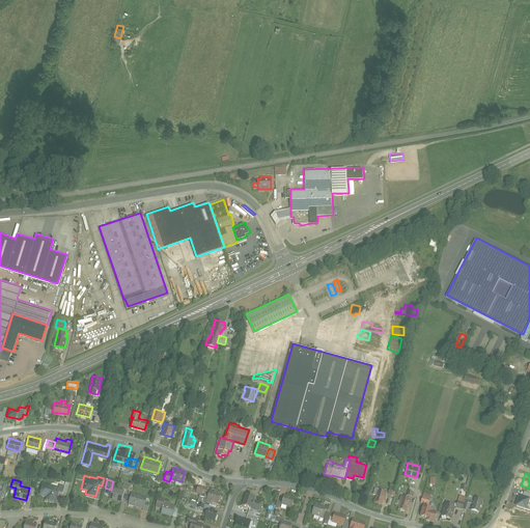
[(132,482),(124,479),(122,485),(130,489),(132,482)]
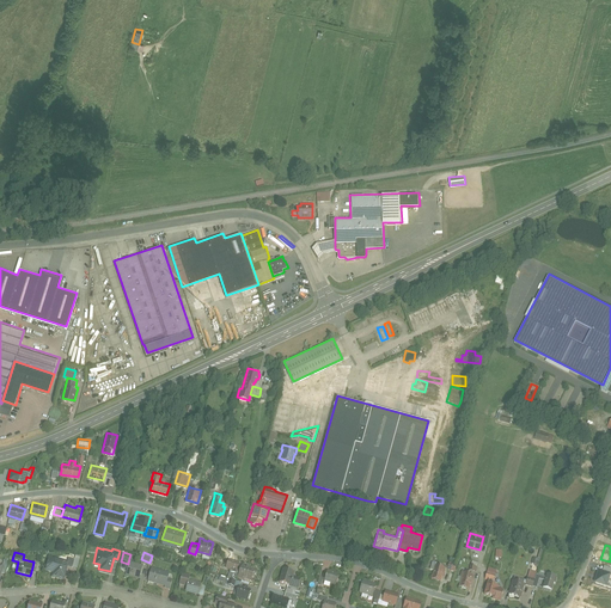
[(67,558),(49,553),(44,567),(53,570),(52,575),(63,577),(67,563),(68,558),(67,558)]
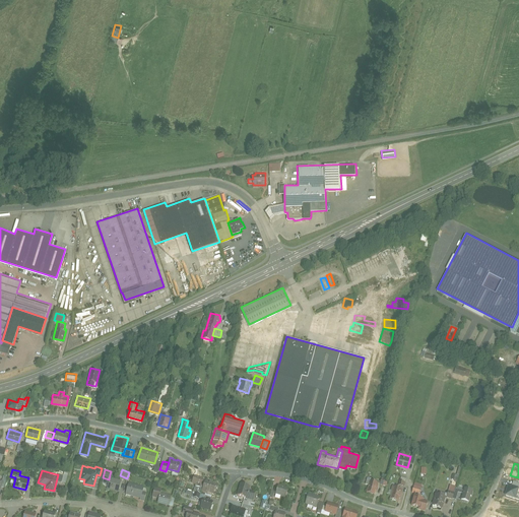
[(203,475),(194,472),(191,479),(196,481),(203,483),(205,477),(203,477),(203,475)]
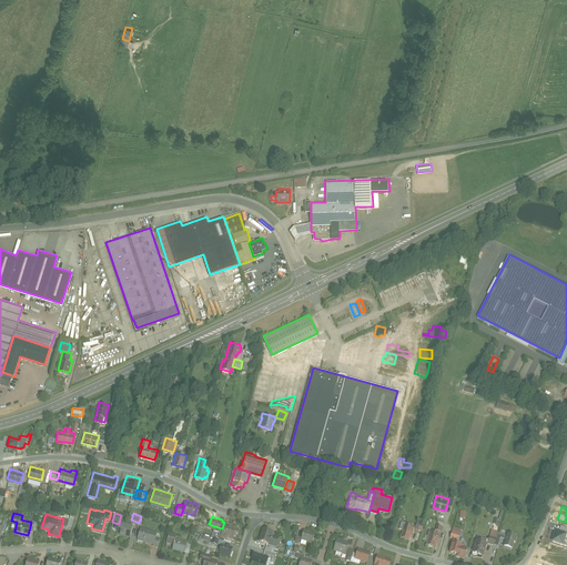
[(117,532),(129,535),(133,523),(120,518),(119,524),(117,532)]
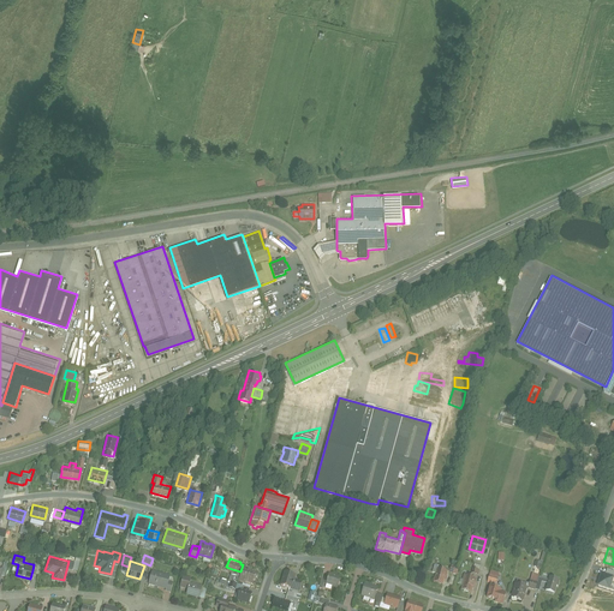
[(240,571),(238,577),(245,580),(246,579),(252,581),(256,569),(243,564),(240,571)]
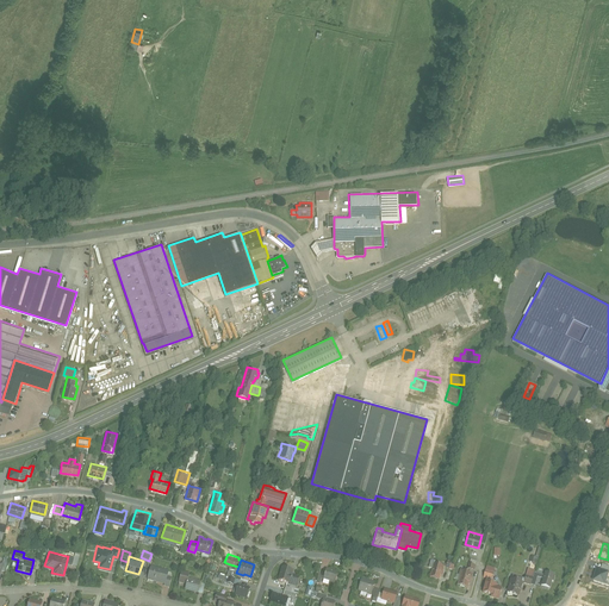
[(445,563),(434,561),(432,566),(429,574),(439,576),(440,573),(442,573),(445,563)]
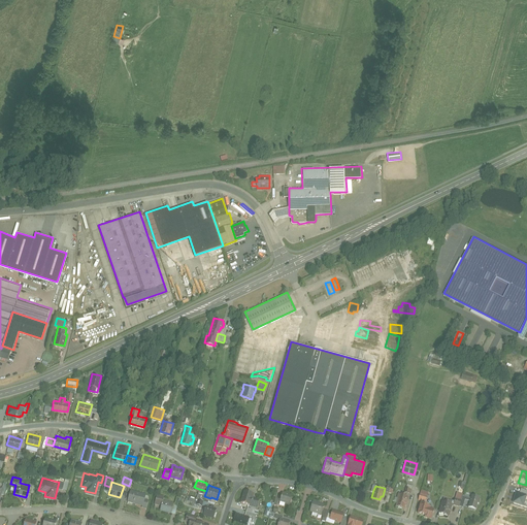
[(145,492),(131,487),(127,499),(142,503),(144,496),(145,492)]
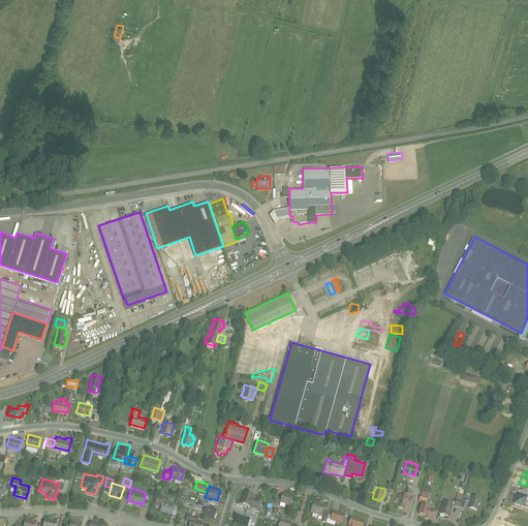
[(207,492),(199,490),(196,497),(204,499),(205,497),(207,492)]
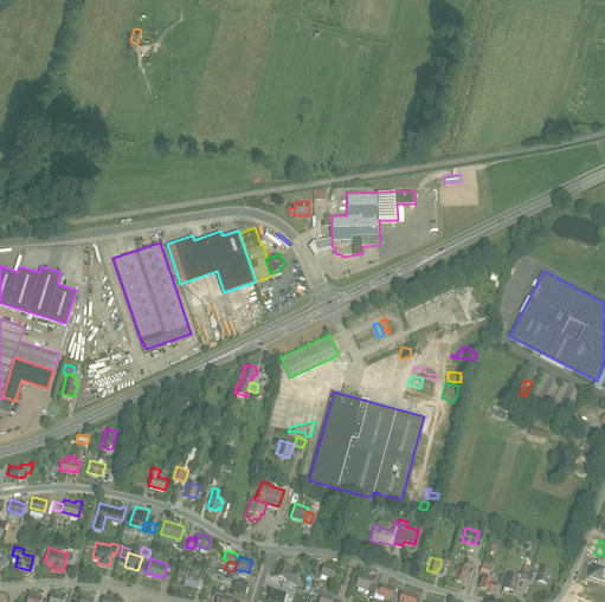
[(291,564),(280,561),(276,574),(295,580),(297,570),(290,568),(291,564)]
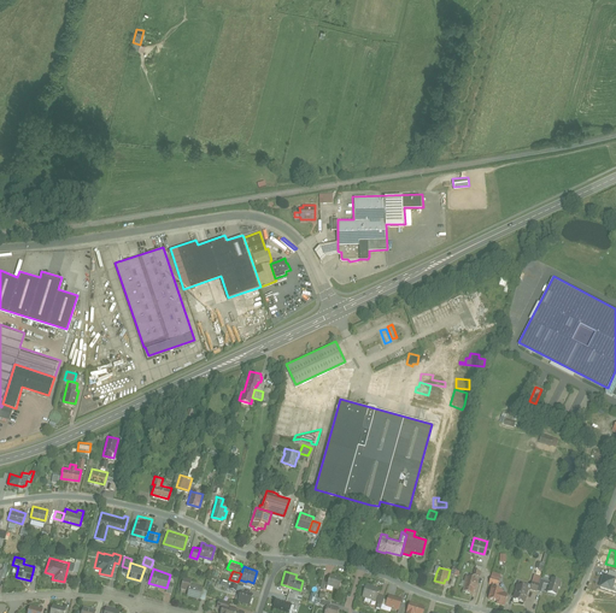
[(341,575),(329,571),(327,579),(326,583),(327,583),(338,587),(341,575)]
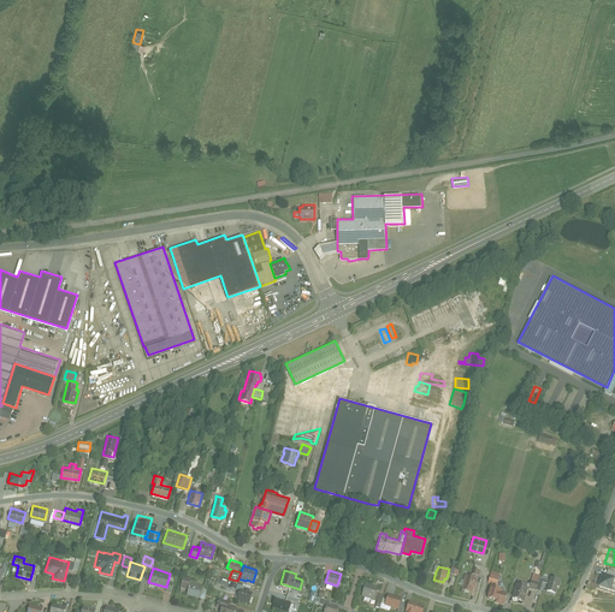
[(536,588),(539,576),(540,574),(533,571),(530,582),(528,586),(528,587),(536,588)]
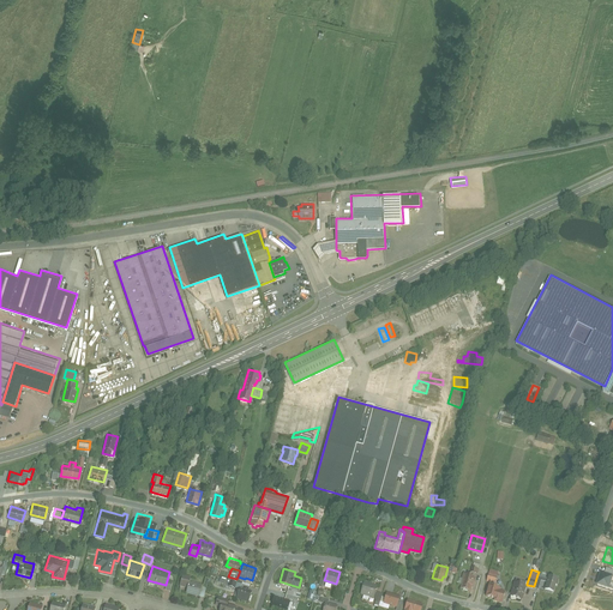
[(612,574),(600,569),(596,583),(608,586),(612,574)]
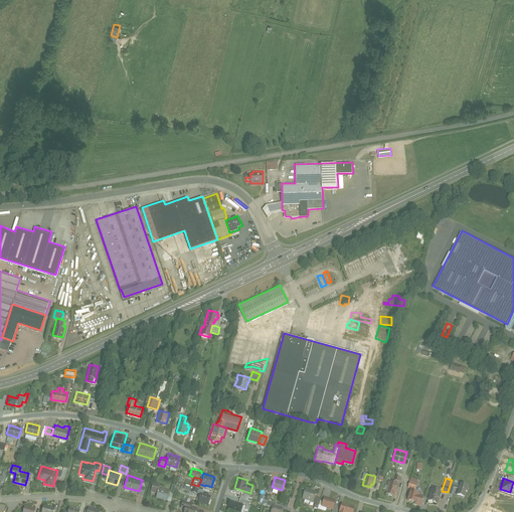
[(394,494),(397,482),(388,479),(386,488),(387,488),(386,492),(394,494)]
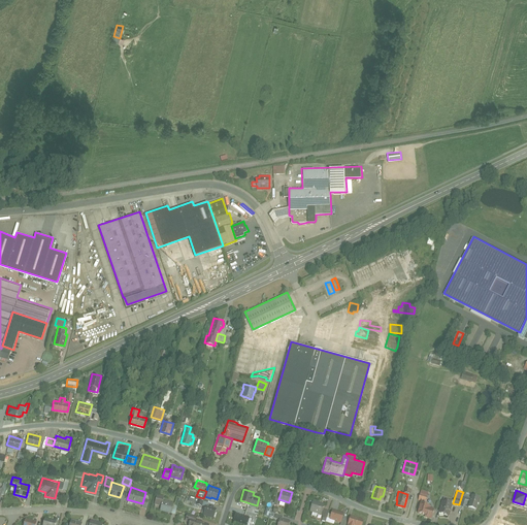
[(421,498),(425,500),(427,493),(419,491),(418,497),(421,498)]
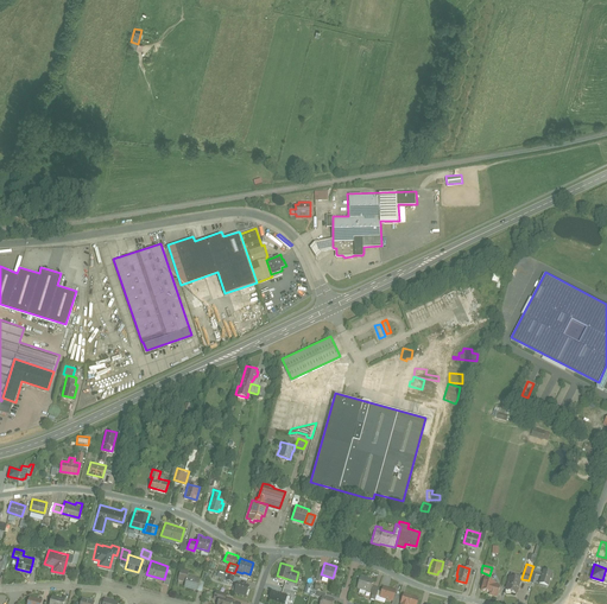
[(196,589),(200,577),(188,573),(189,568),(181,566),(177,578),(185,580),(184,585),(196,589)]
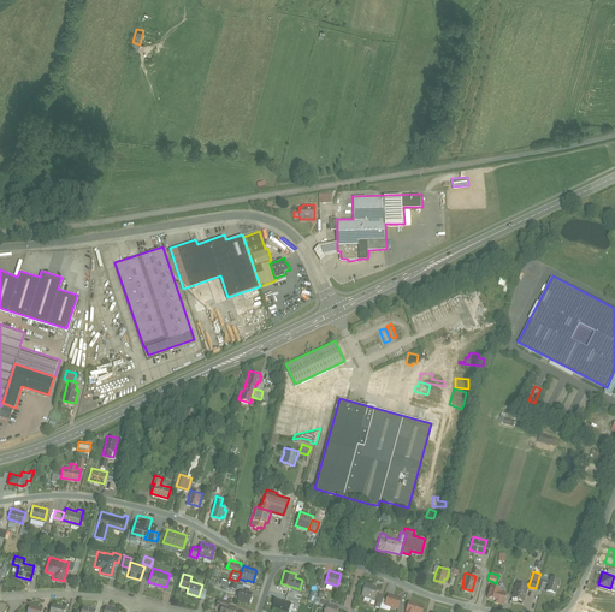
[(560,577),(550,575),(549,578),(548,582),(547,589),(556,592),(560,577)]
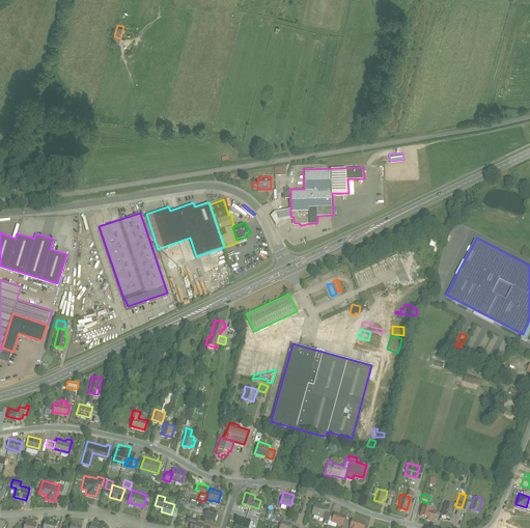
[(184,499),(177,497),(174,506),(180,508),(184,499)]
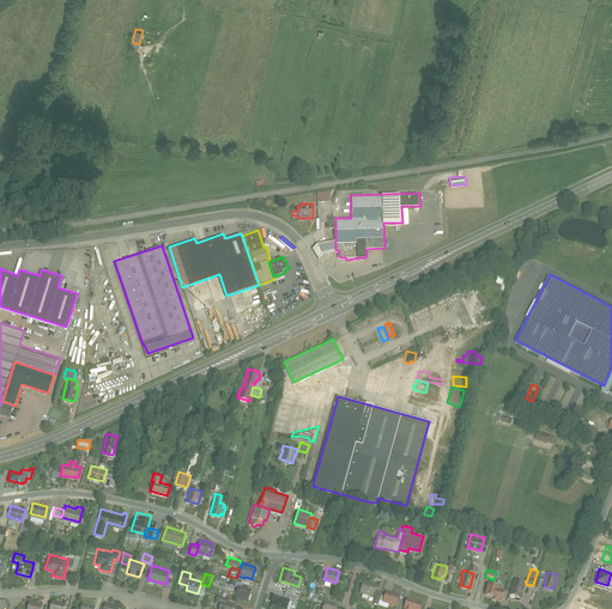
[(229,576),(219,573),(217,582),(225,584),(229,576)]
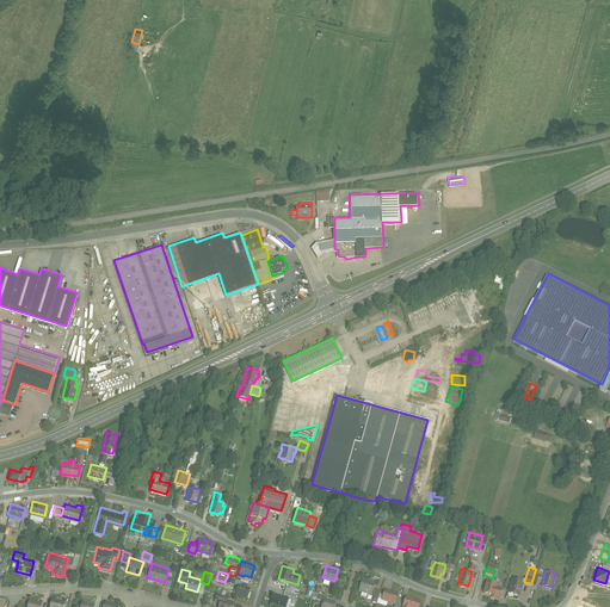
[(537,575),(543,577),(544,574),(535,571),(531,583),(535,584),(537,575)]
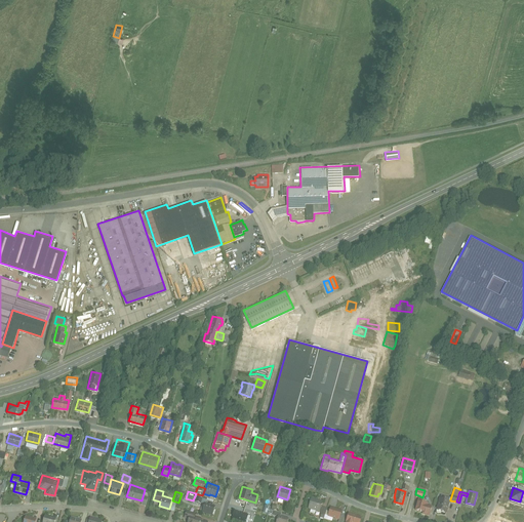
[(319,510),(322,503),(323,498),(311,494),(308,506),(319,510)]
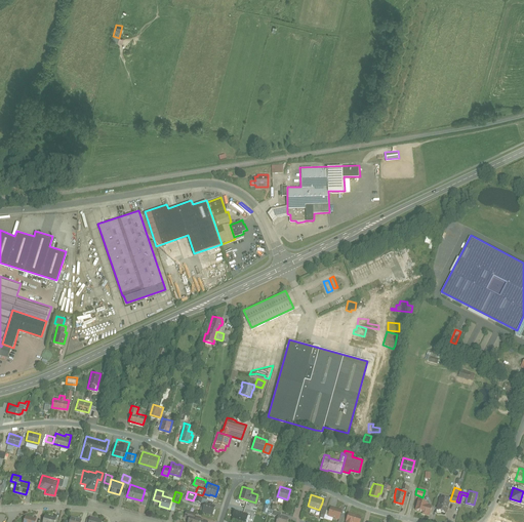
[(446,511),(449,499),(440,496),(439,496),(436,508),(446,511)]
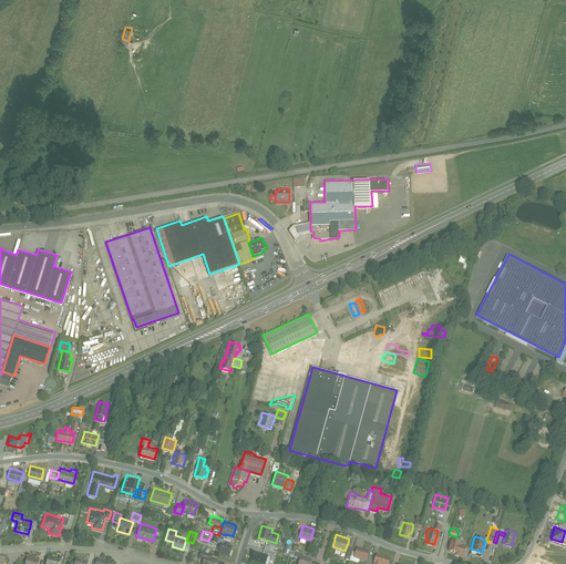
[(463,555),(466,544),(462,543),(463,541),(456,540),(451,537),(448,549),(456,552),(456,553),(463,555)]
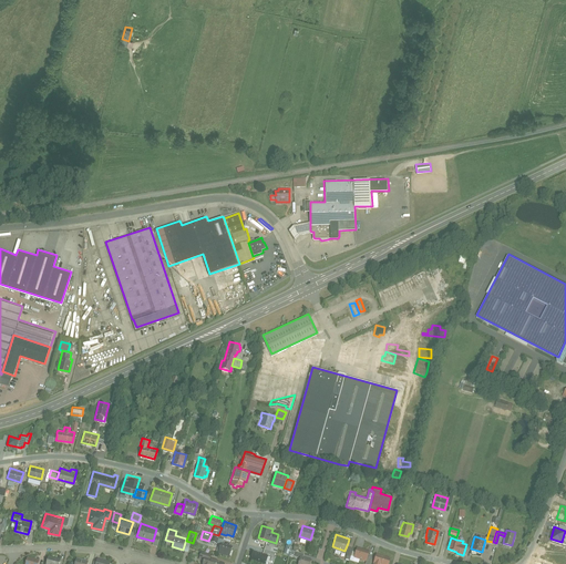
[(223,541),(222,541),(222,542),(218,551),(228,554),(233,544),(223,541)]
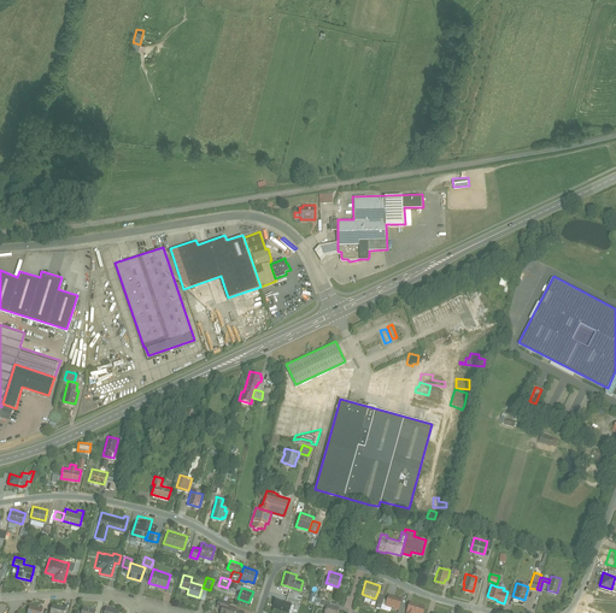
[(606,595),(593,590),(588,605),(603,608),(606,595)]
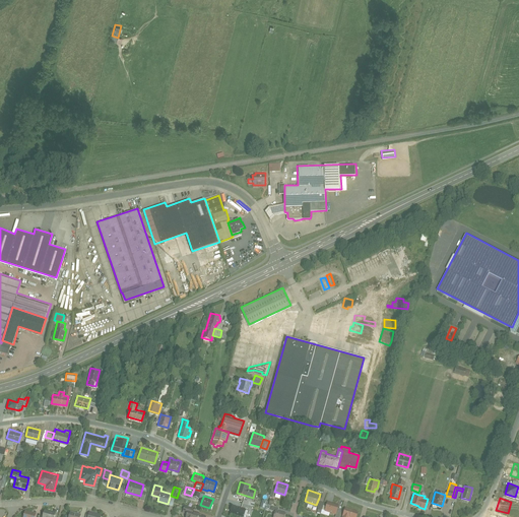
[(339,503),(327,499),(327,502),(324,508),(324,509),(335,512),(336,513),(338,505),(339,503)]
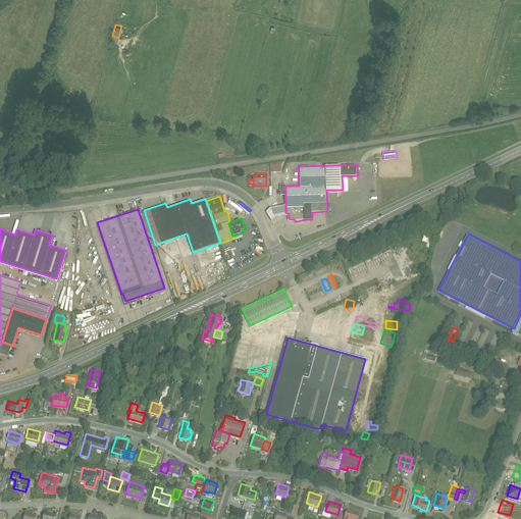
[(233,505),(230,513),(244,517),(246,509),(233,505)]
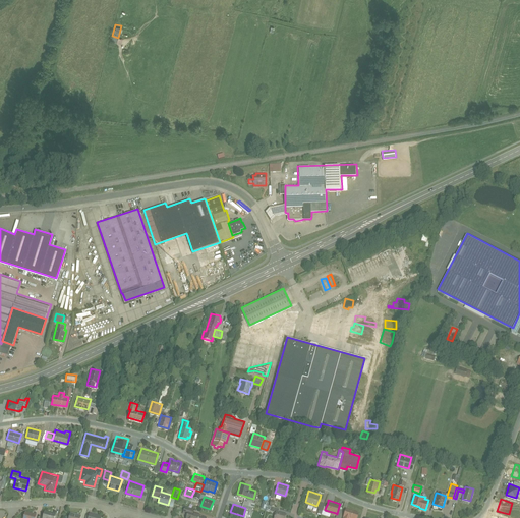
[(205,517),(206,515),(193,511),(194,508),(185,505),(182,511),(187,513),(184,517),(205,517)]
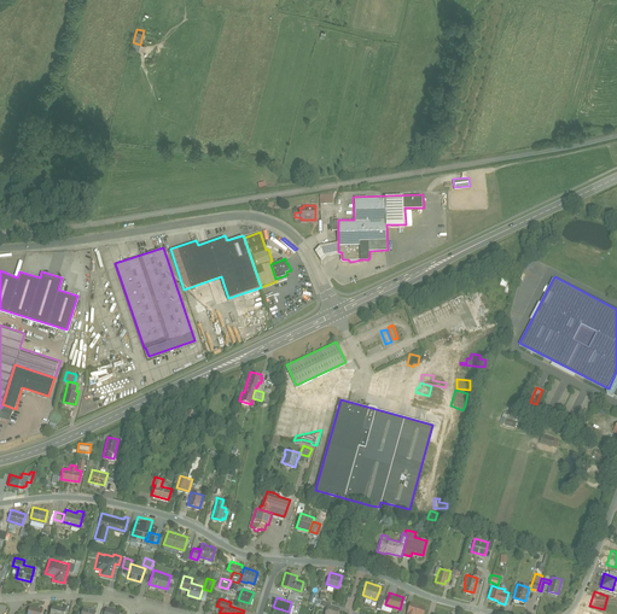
[(421,613),(425,604),(411,600),(407,610),(406,613),(414,613),(415,613),(417,613),(421,613)]
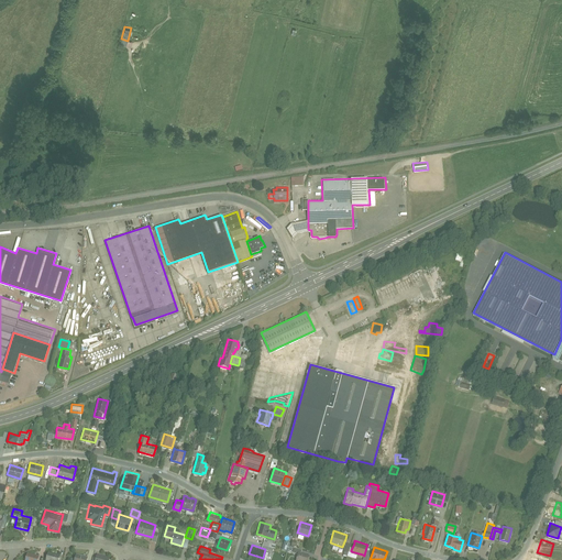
[(39,553),(26,550),(23,559),(36,559),(39,553)]
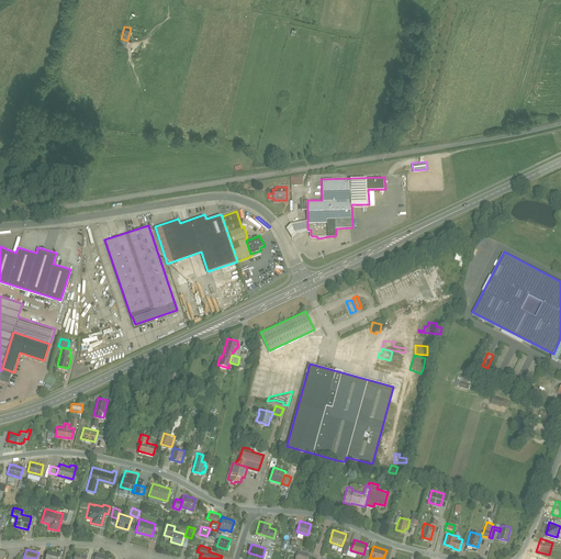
[(57,558),(59,551),(47,549),(45,558),(57,558)]
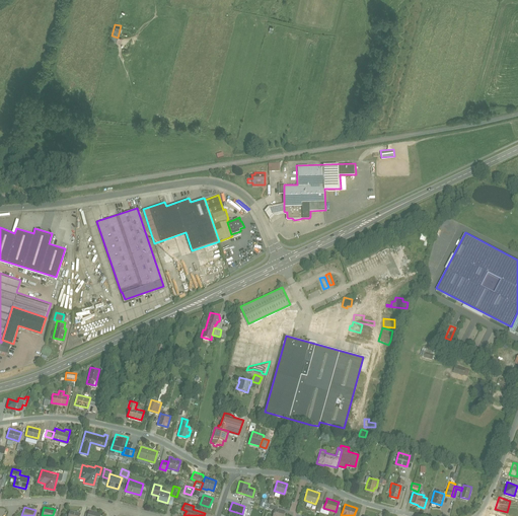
[(278,507),(275,507),(274,508),(272,515),(274,515),(283,515),(285,510),(278,507)]
